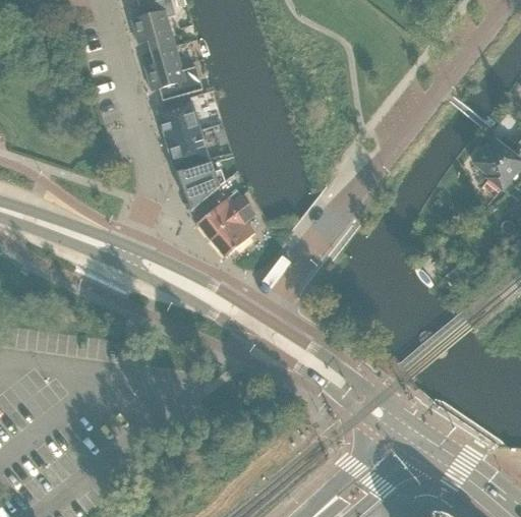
[(150,51),(174,44),(166,15),(175,13),(170,0),(151,0),(136,4),(139,15),(130,18),(137,42),(147,40),(150,51)]
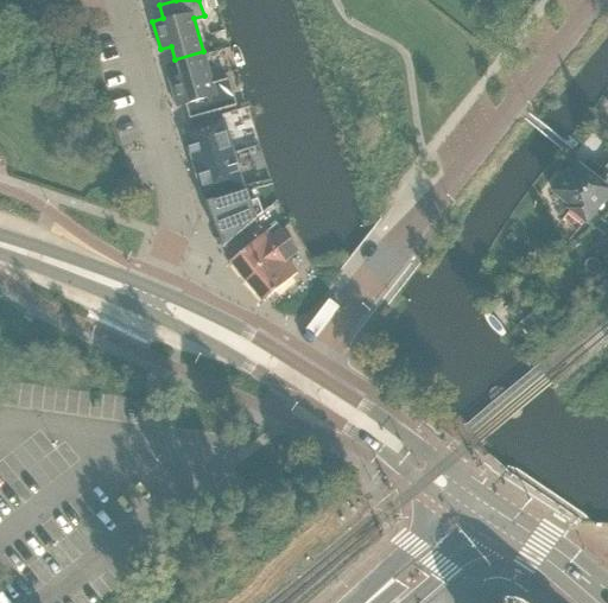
[(203,51),(175,59),(179,74),(169,76),(176,103),(184,101),(189,115),(235,102),(228,76),(211,81),(203,51)]
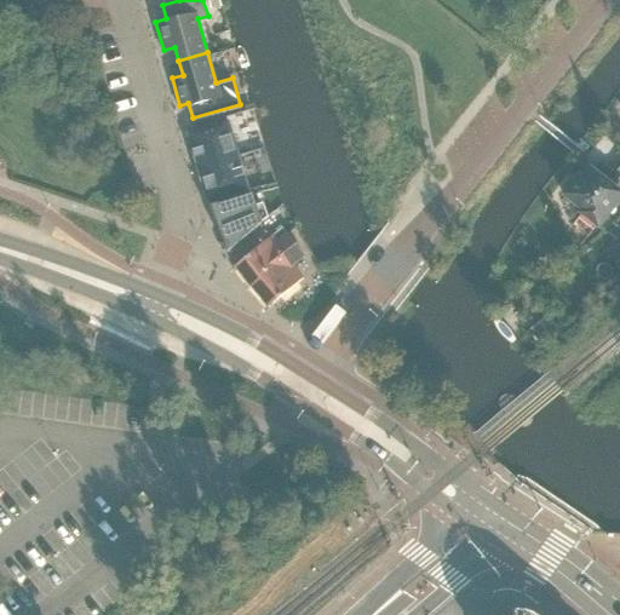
[(196,164),(236,151),(227,119),(187,131),(196,165),(196,164)]
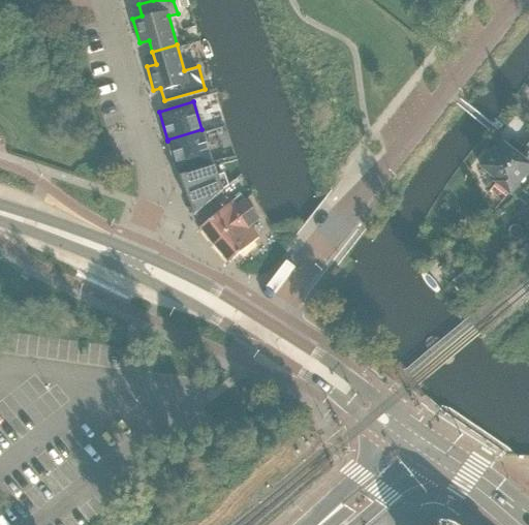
[(167,140),(167,141),(176,170),(211,160),(201,129),(167,140)]
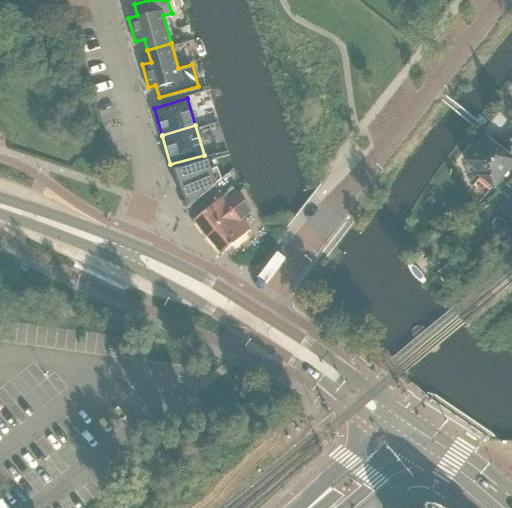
[(511,135),(500,149),(486,138),(480,146),(477,144),(475,145),(471,146),(466,153),(466,157),(465,159),(479,170),(477,173),(491,183),(511,159),(508,156),(511,150),(511,135)]
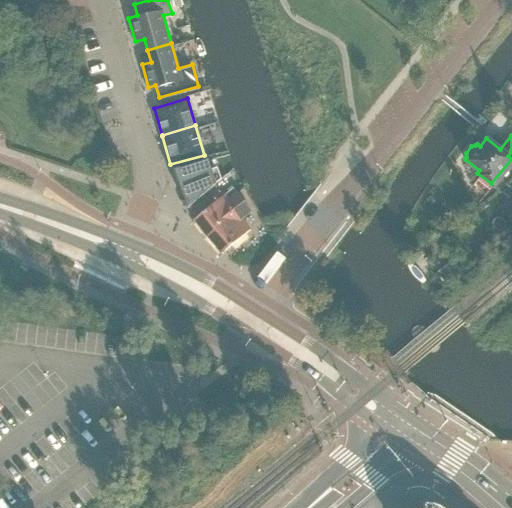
[(186,205),(215,182),(206,158),(172,168),(180,189),(186,205)]
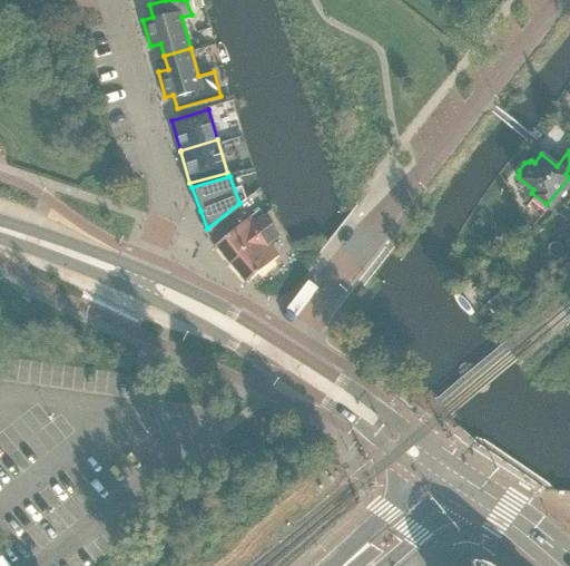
[(245,280),(278,254),(269,242),(279,234),(259,208),(215,243),(227,260),(245,280)]
